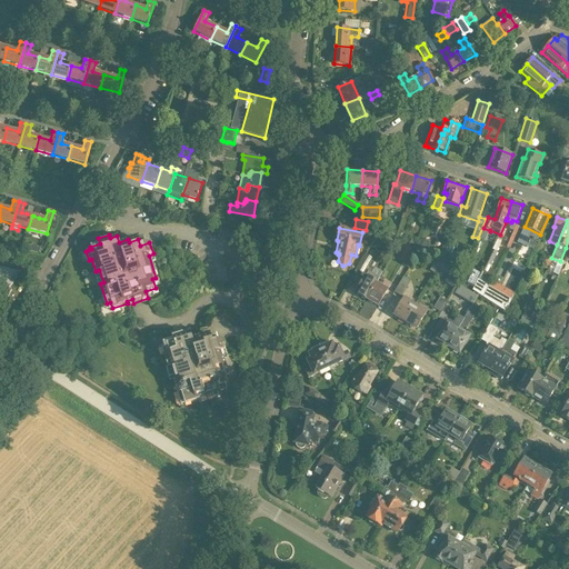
[(400,242),(397,248),(400,250),(395,259),(409,268),(417,253),(400,242)]
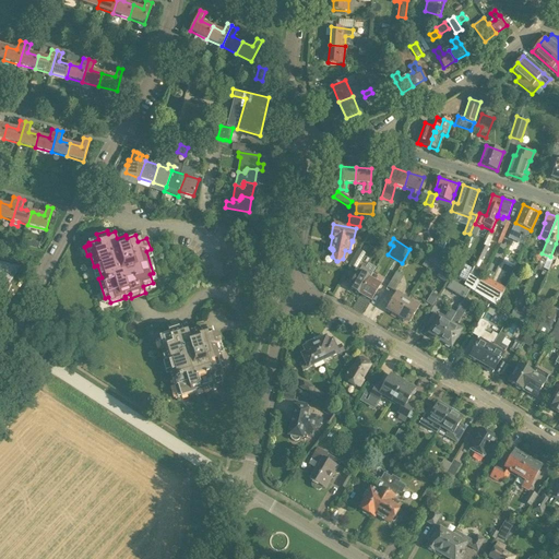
[(464,286),(474,292),(487,265),(482,262),(489,248),(487,248),(491,239),(488,238),(484,246),(485,246),(476,263),(475,265),(474,265),(464,286)]
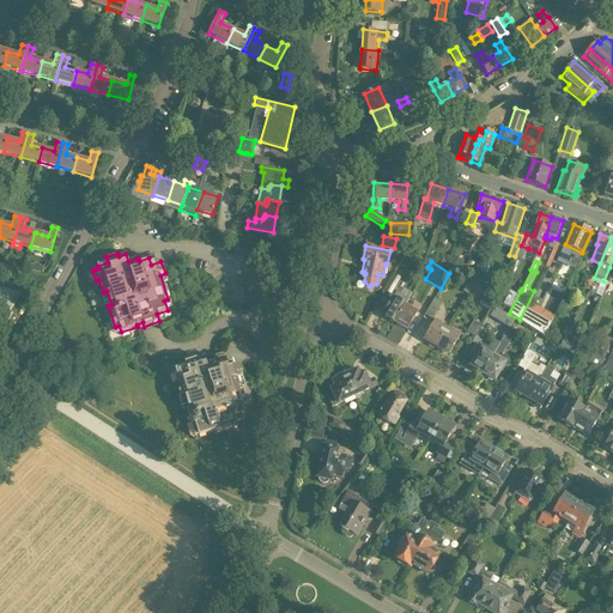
[(451,262),(447,269),(454,273),(459,267),(451,262)]
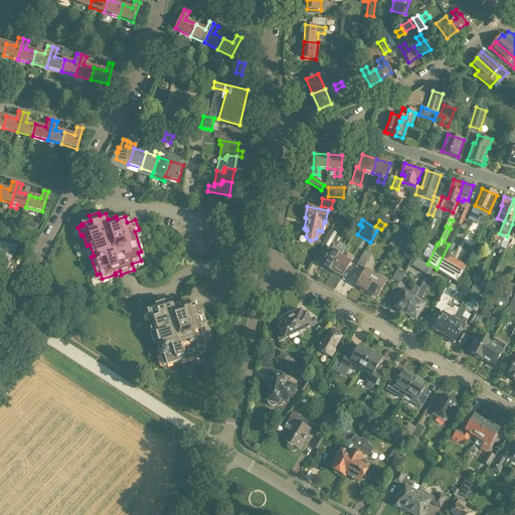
[(331,271),(332,271),(340,256),(343,251),(330,243),(336,233),(330,230),(322,244),(331,249),(322,265),(326,268),(326,270),(329,271),(331,271)]
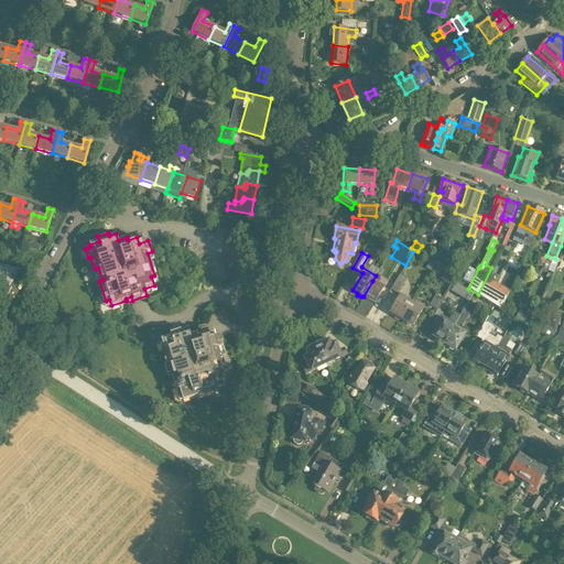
[(455,279),(468,285),(476,271),(463,264),(455,279)]
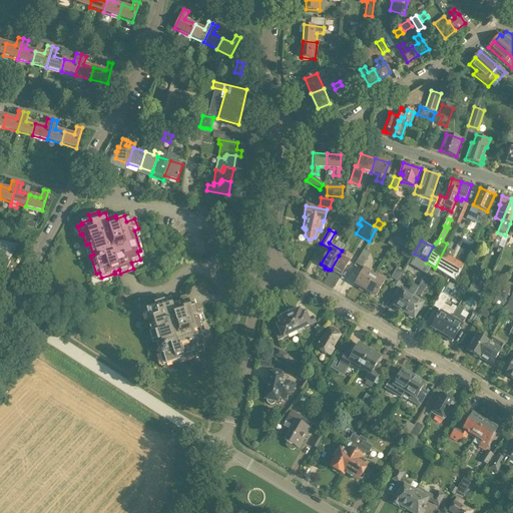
[(0,265),(6,270),(10,262),(9,261),(17,247),(0,241),(0,265)]
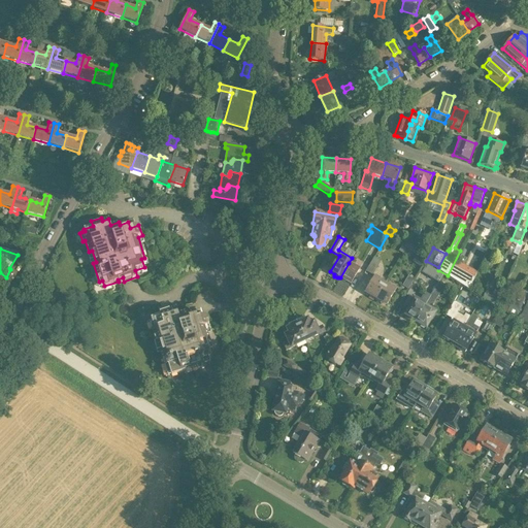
[(366,271),(372,275),(381,261),(374,257),(366,271)]
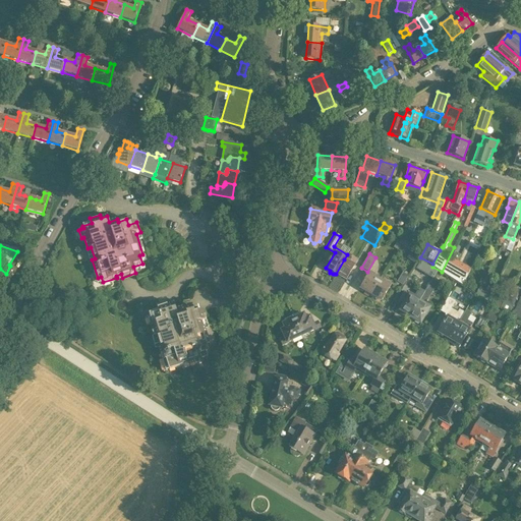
[(344,259),(336,274),(336,275),(337,276),(340,278),(341,278),(346,280),(355,265),(351,262),(350,264),(344,259)]
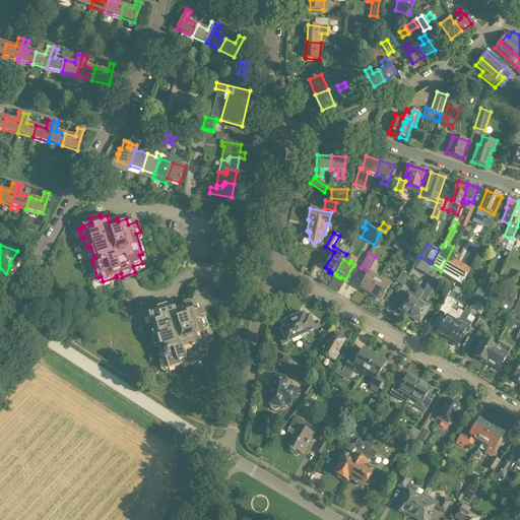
[(437,270),(420,260),(416,267),(433,277),(437,270)]
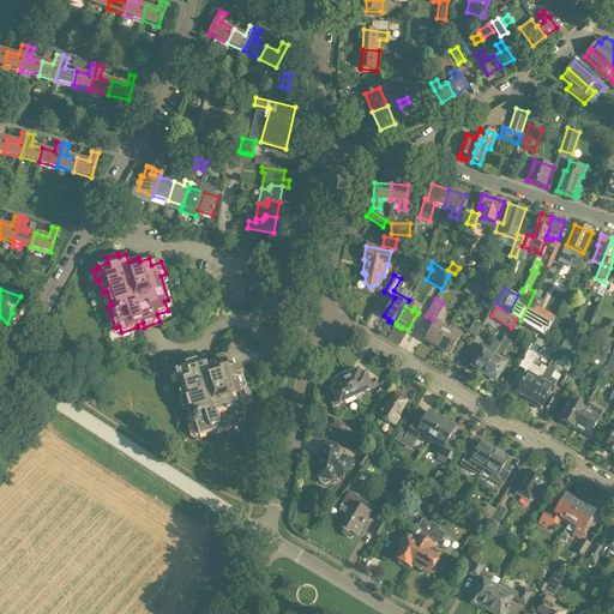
[(522,323),(545,337),(552,324),(528,309),(522,323)]
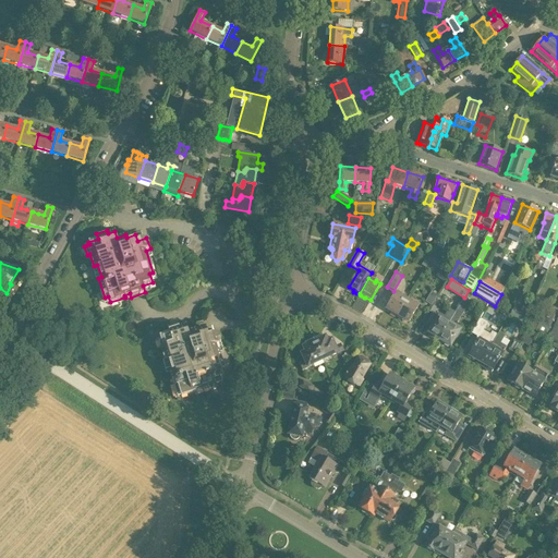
[(390,314),(397,317),(407,301),(400,296),(401,294),(397,291),(386,310),(390,312),(390,314)]
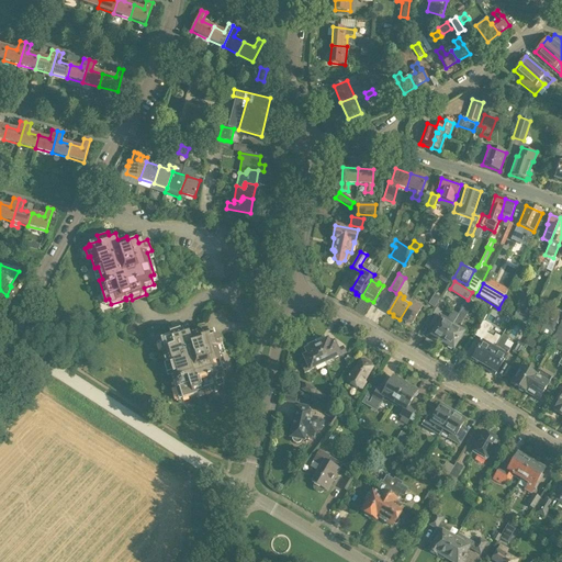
[(428,304),(434,307),(440,298),(435,294),(428,304)]
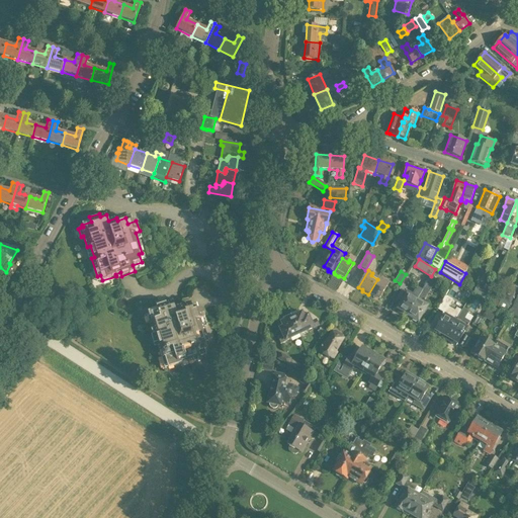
[(377,279),(368,294),(373,297),(374,296),(379,299),(389,283),(384,280),(382,282),(377,279)]
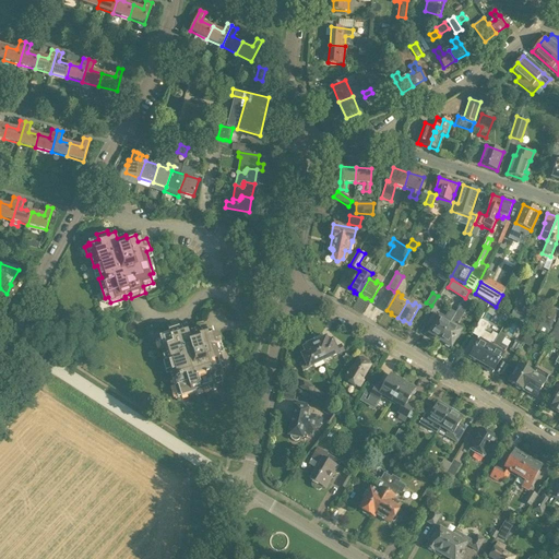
[(450,323),(439,341),(444,344),(444,346),(448,348),(450,347),(451,347),(462,331),(455,326),(468,306),(463,302),(453,318),(450,323)]
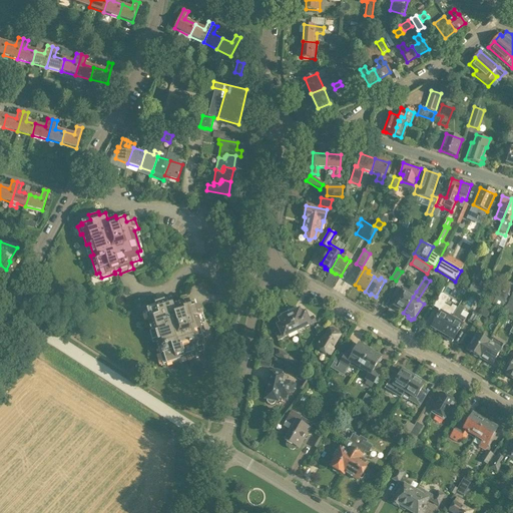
[(469,292),(479,297),(482,293),(472,287),(469,292)]
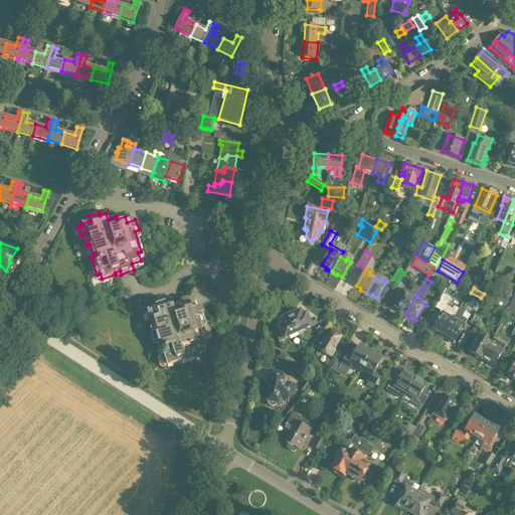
[(494,306),(503,310),(511,292),(502,288),(497,299),(487,294),(483,300),(494,306)]
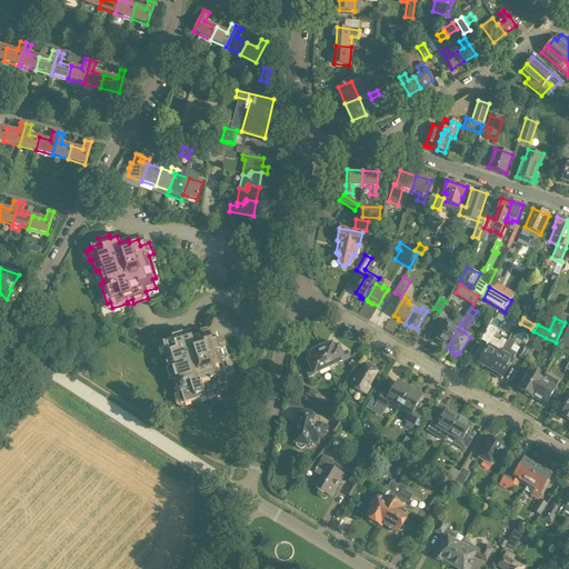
[(437,325),(435,328),(440,331),(436,340),(437,341),(437,342),(440,345),(442,343),(447,347),(458,329),(440,319),(437,325)]
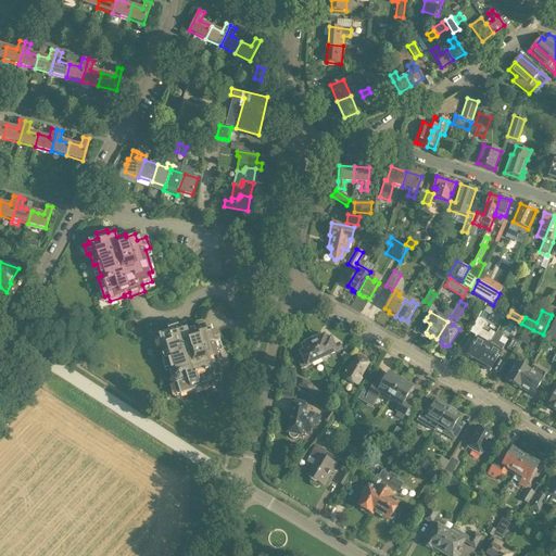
[(469,348),(466,353),(468,355),(479,362),(495,335),(491,332),(490,335),(482,330),(487,321),(478,317),(468,333),(478,339),(471,349),(469,348)]
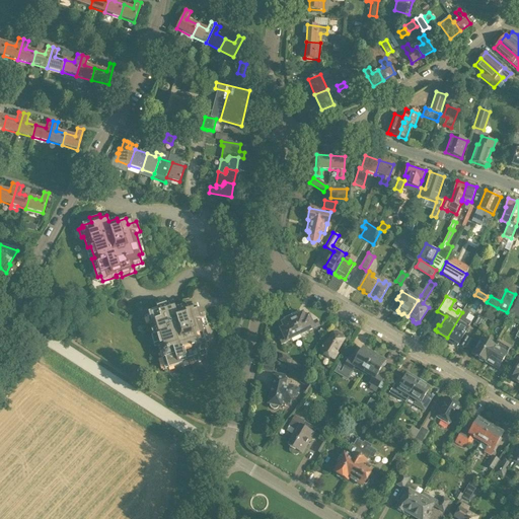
[(160,346),(157,347),(163,365),(166,364),(168,370),(182,365),(181,363),(187,361),(188,365),(201,361),(200,354),(208,351),(205,343),(208,342),(202,321),(206,319),(203,310),(194,313),(192,307),(184,309),(183,307),(174,309),(173,304),(166,306),(165,302),(156,305),(157,310),(148,313),(149,315),(147,316),(144,317),(147,325),(149,324),(153,337),(156,335),(160,346)]
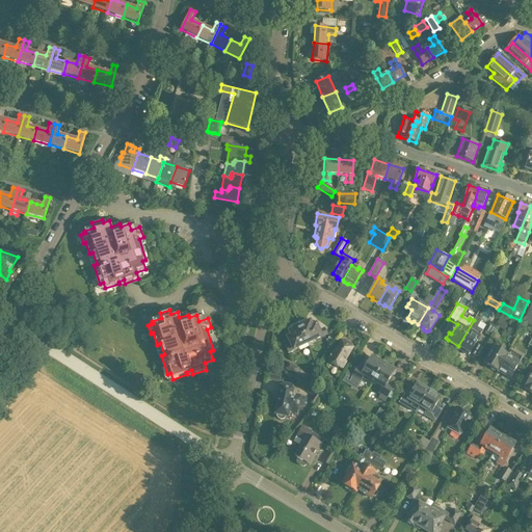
[(531,311),(529,310),(522,325),(531,322),(531,311)]
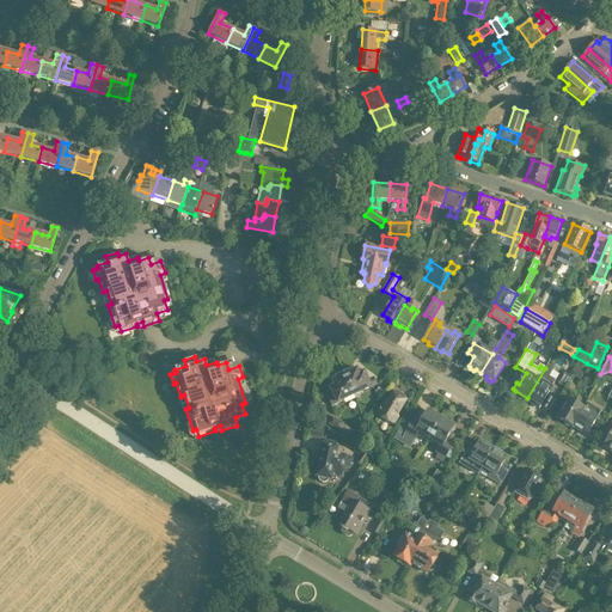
[(571,375),(580,380),(587,367),(580,361),(571,375)]
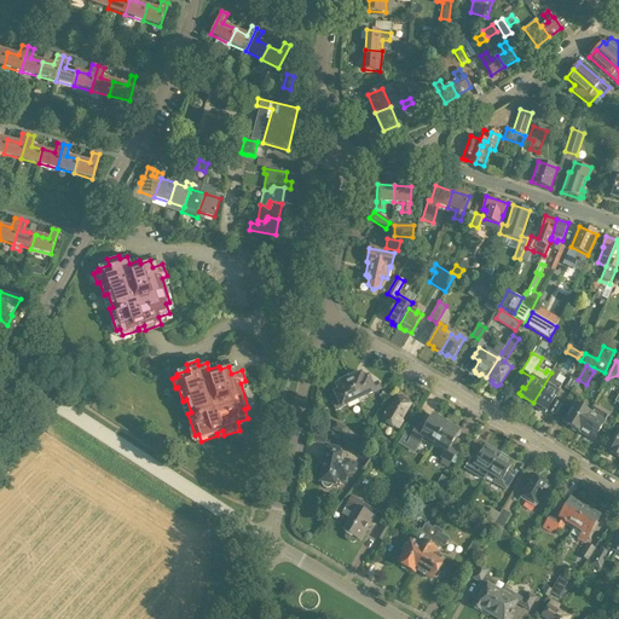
[(356,372),(347,376),(358,400),(380,389),(377,383),(372,386),(368,376),(363,379),(360,374),(358,375),(356,372)]
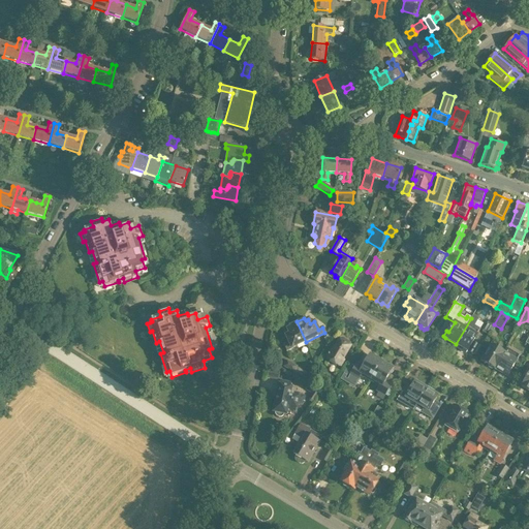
[(471,318),(456,344),(460,347),(459,350),(464,353),(465,354),(479,330),(473,325),(476,321),(471,318)]
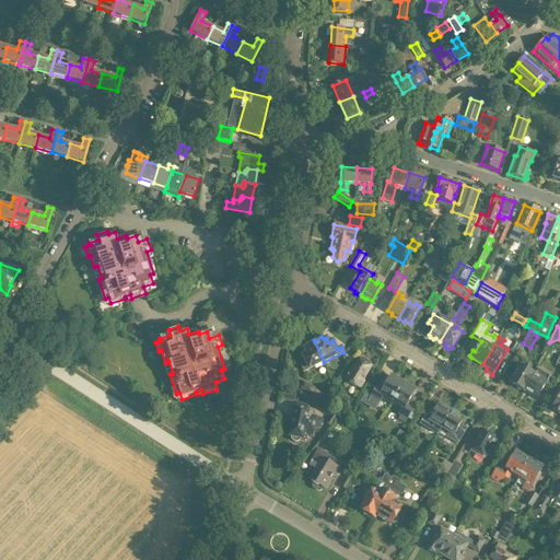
[(559,339),(549,342),(559,350),(559,339)]
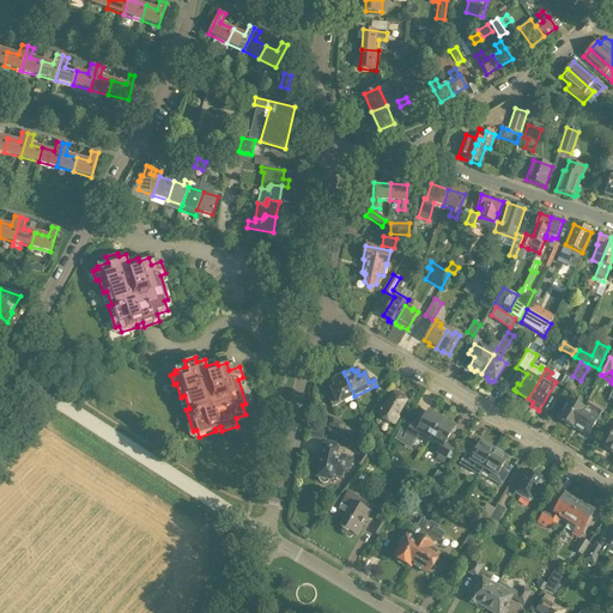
[(354,396),(344,372),(334,377),(335,381),(333,382),(334,386),(331,388),(335,398),(331,400),(333,406),(354,396)]
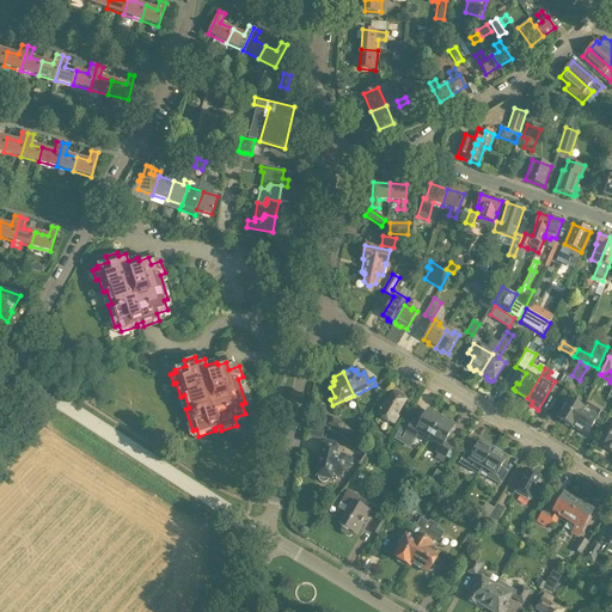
[(557,384),(564,387),(570,377),(564,373),(557,384)]
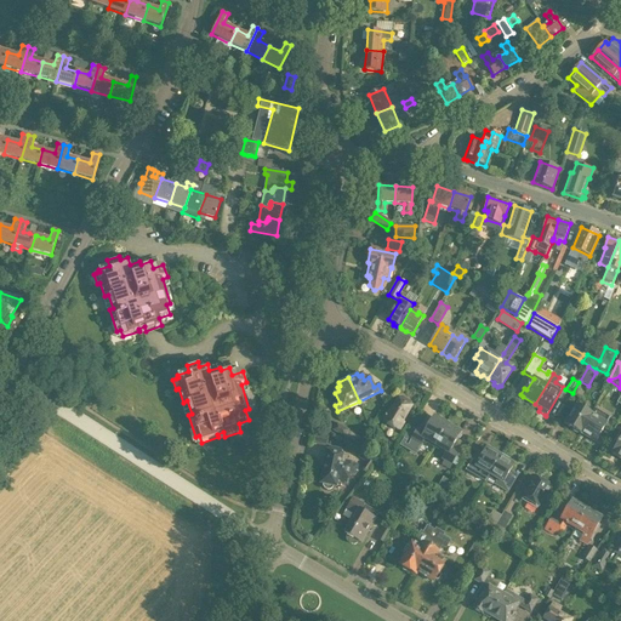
[(386,392),(382,394),(382,396),(380,397),(383,404),(389,402),(386,392)]
